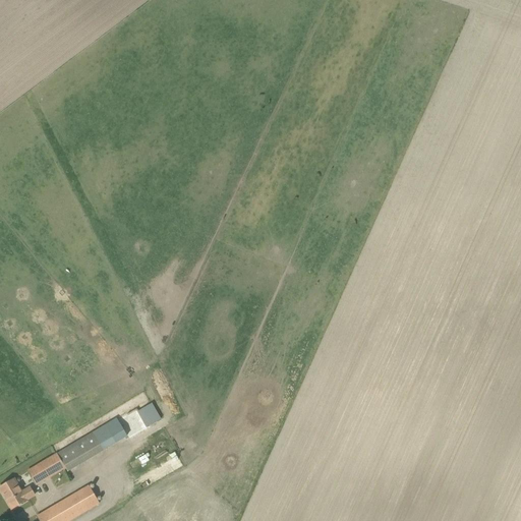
[(147,427),(162,418),(153,402),(137,411),(147,427)]
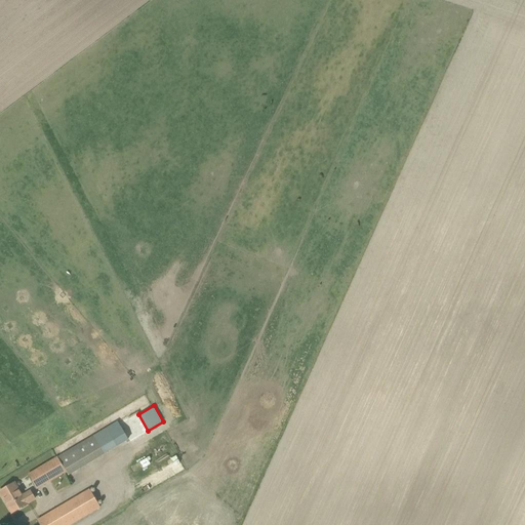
[(36,489),(66,472),(57,457),(28,475),(36,489)]
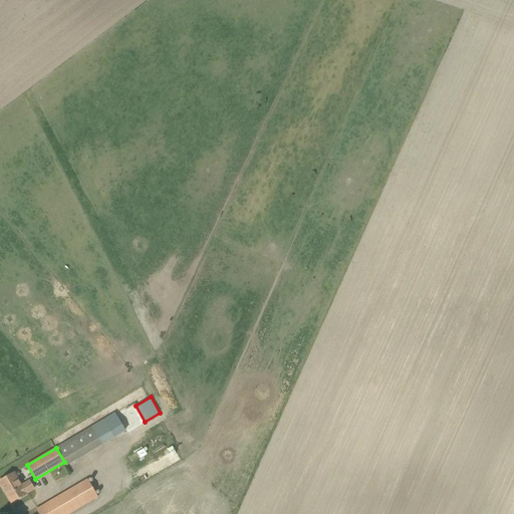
[(161,465),(178,459),(174,448),(157,454),(161,465)]
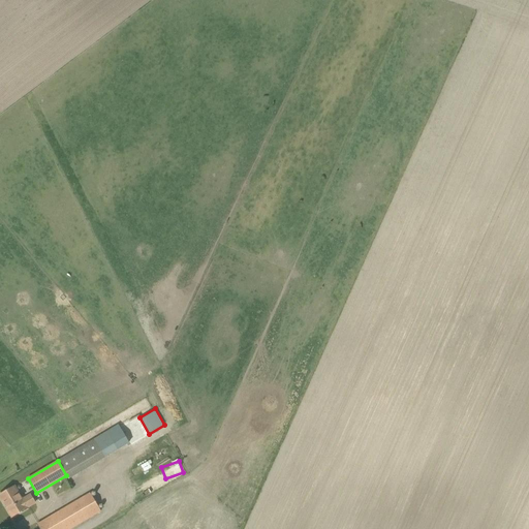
[(0,495),(0,496),(11,517),(27,508),(27,507),(35,503),(31,496),(23,500),(14,487),(0,495)]
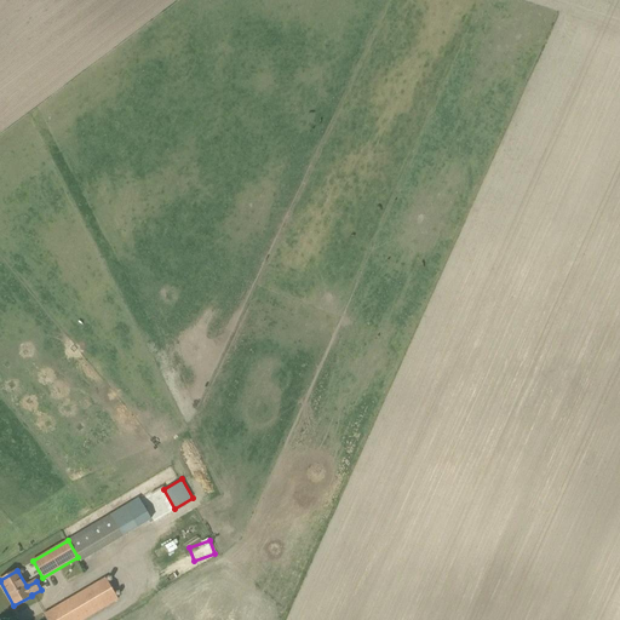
[(44,615),(46,619),(82,619),(119,600),(107,578),(44,615)]
